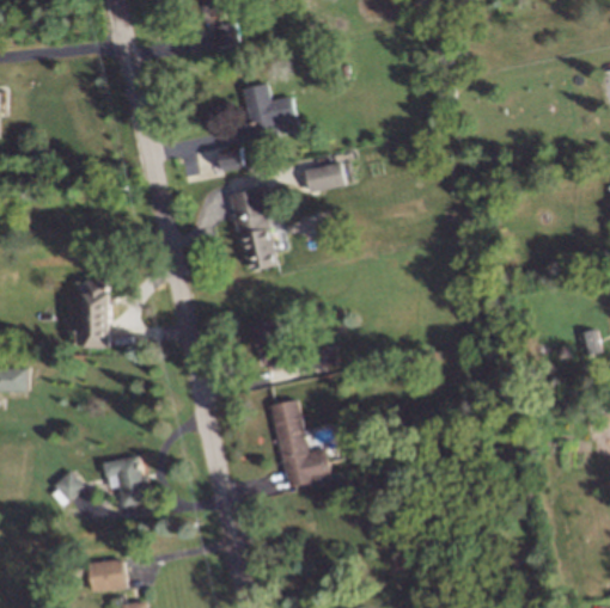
[(203,0),(206,12),(226,10),(224,0),(203,0)]
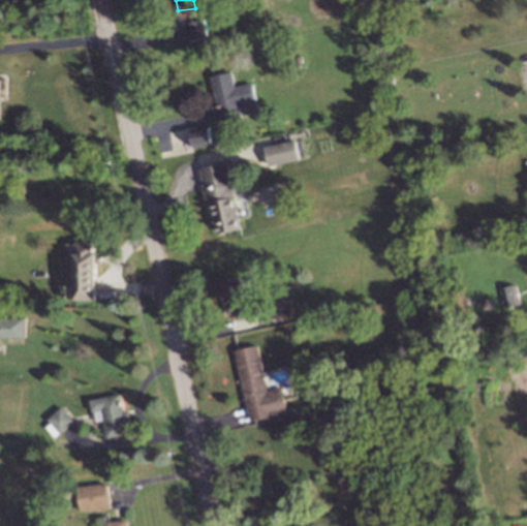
[(182,24),(202,20),(205,36),(186,40),(182,24)]
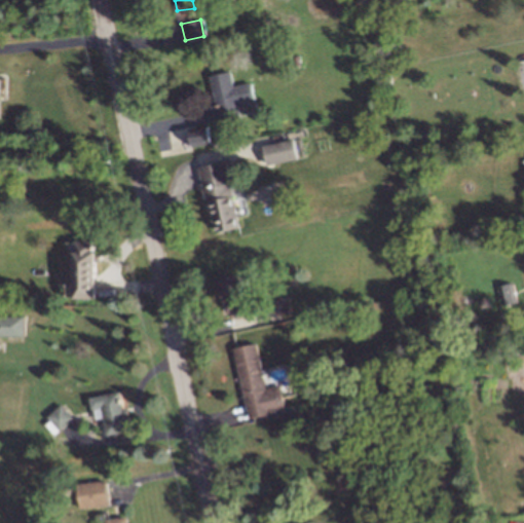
[(209,75),(229,71),(232,86),(250,82),(255,100),(236,104),(238,115),(214,122),(210,106),(215,105),(209,75)]
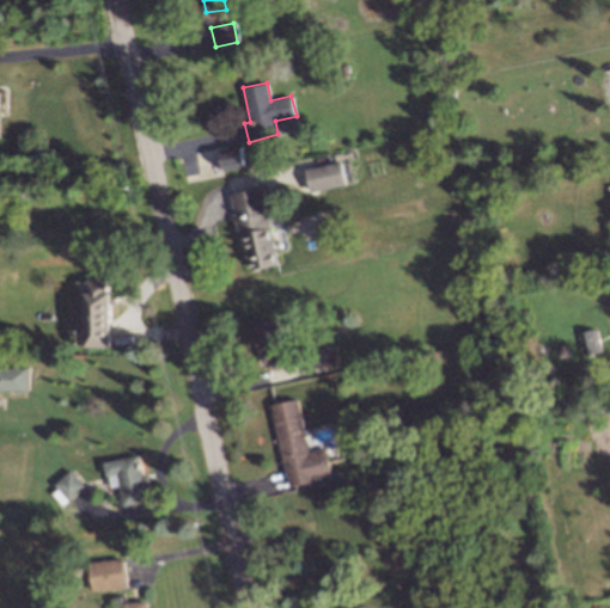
[(218,153),(241,148),(244,167),(223,171),(218,153)]
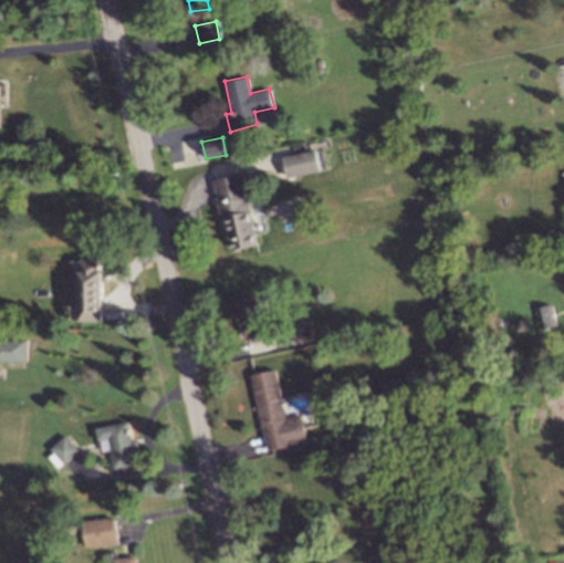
[(282,156),(314,149),(319,170),(286,177),(282,156)]
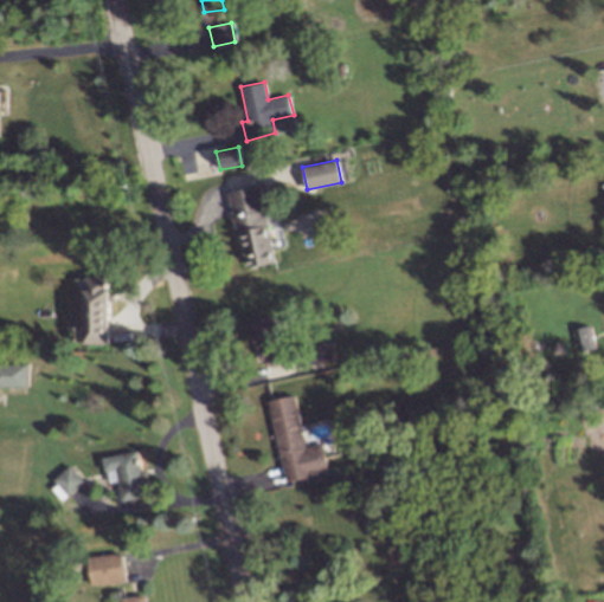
[(226,193),(258,186),(275,261),(249,266),(248,259),(245,259),(241,241),(243,240),(241,233),(236,234),(226,193)]
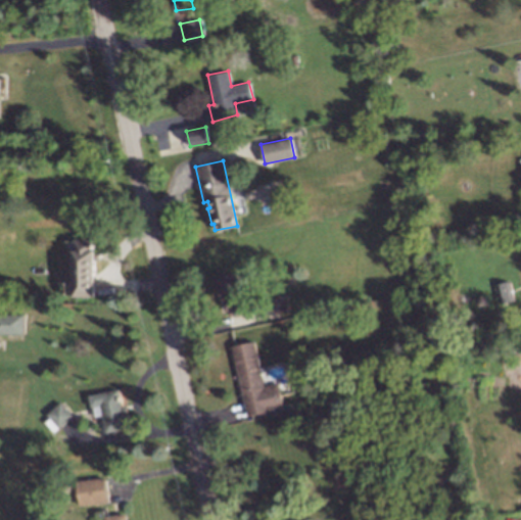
[(73,242),(73,299),(95,299),(95,254),(94,254),(94,242),(73,242)]
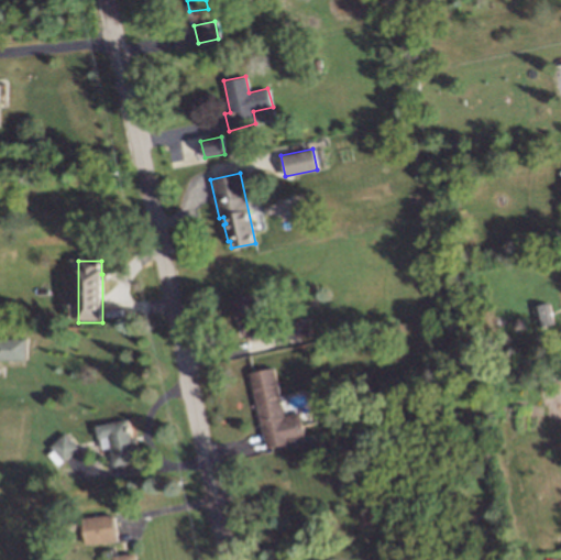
[(260,338),(252,296),(232,299),(239,341),(260,338)]
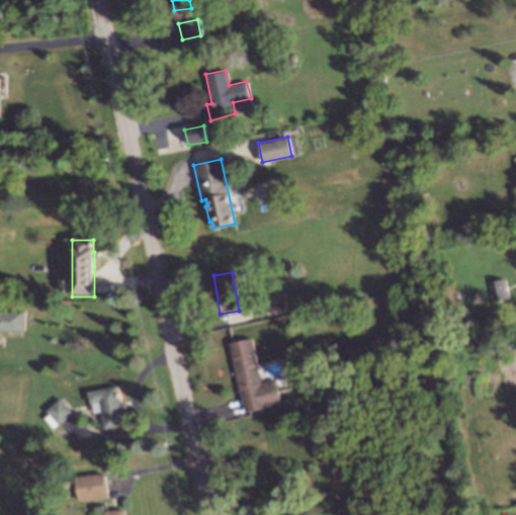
[(499,302),(506,299),(501,281),(494,283),(499,302)]
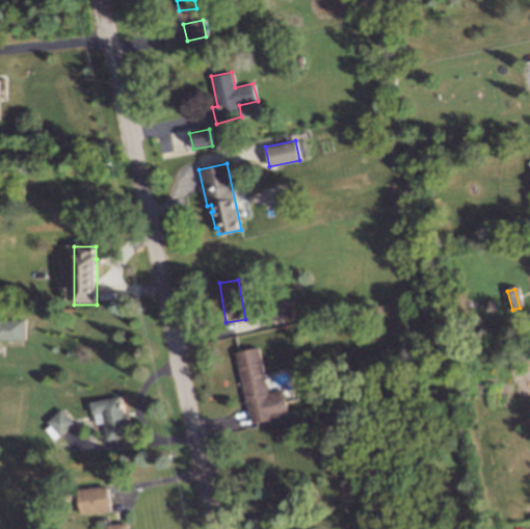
[(0,341),(22,342),(22,322),(0,321),(0,341)]
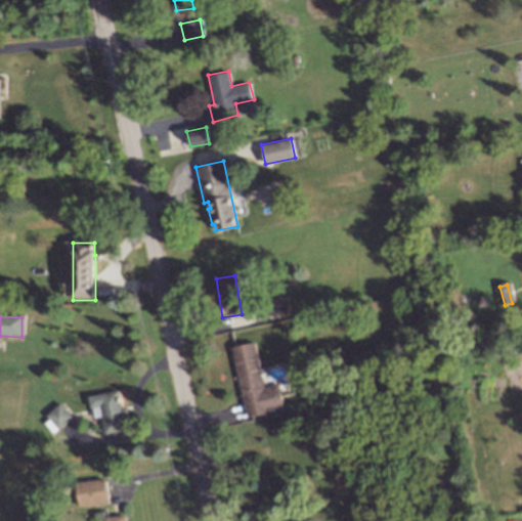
[(231,349),(247,420),(285,411),(278,385),(264,388),(255,344),(231,349)]
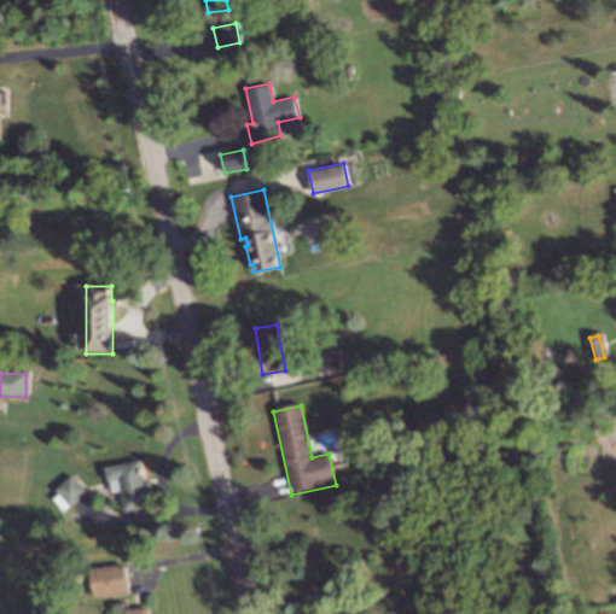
[(105,468),(110,496),(121,493),(125,514),(151,509),(143,462),(105,468)]
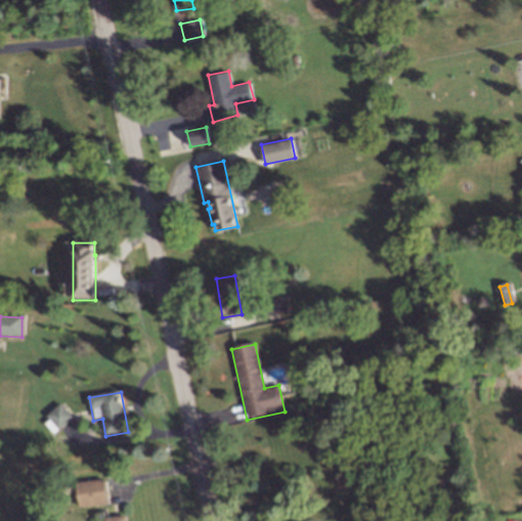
[(72,419),(60,406),(42,423),(53,435),(72,419)]
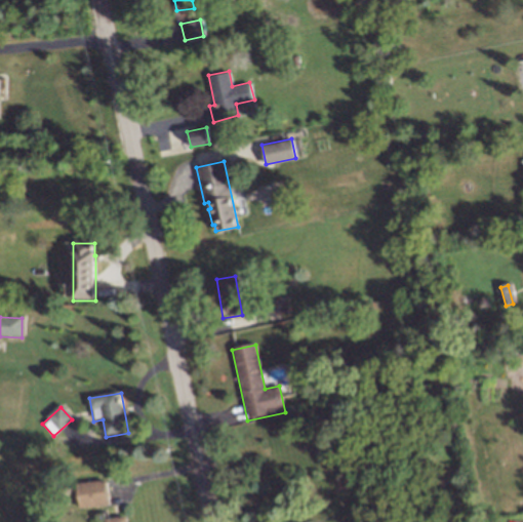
[(75,486),(80,511),(108,506),(104,480),(75,486)]
